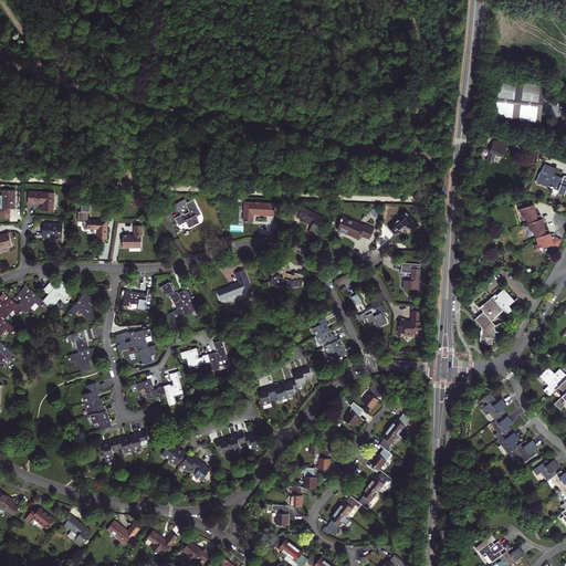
[(542,130),(548,80),(500,72),(492,124),(542,130)]
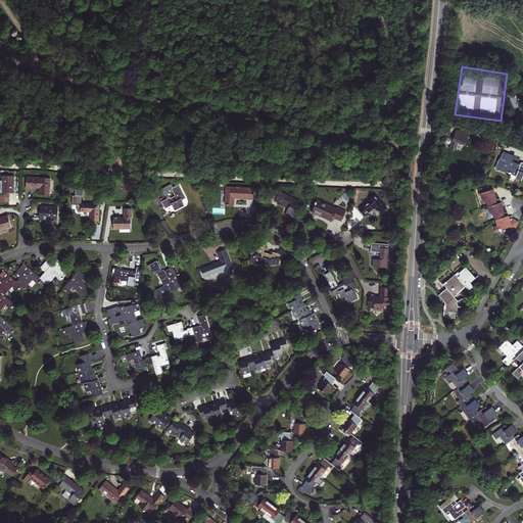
[(458,129),(449,148),(457,150),(460,143),(466,145),(470,134),(458,129)]
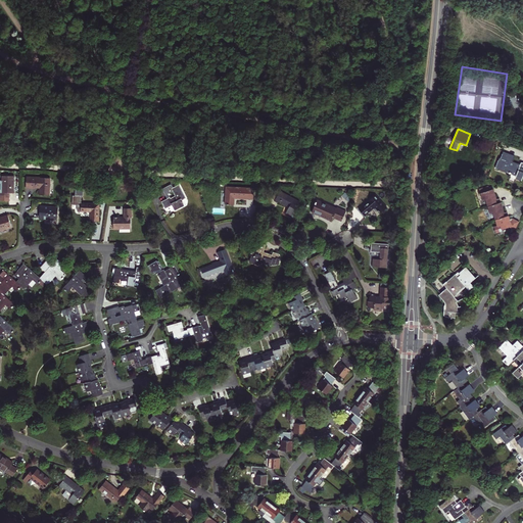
[(511,176),(522,181),(522,178),(522,162),(521,164),(513,161),(515,155),(504,151),(502,158),(501,157),(496,168),(512,174),(511,176)]
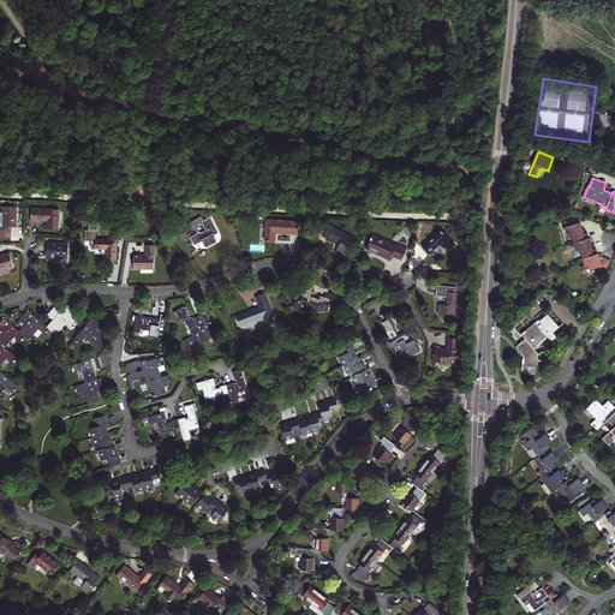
[(0,234),(11,236),(12,226),(17,226),(17,207),(3,206),(3,212),(0,212),(0,234)]
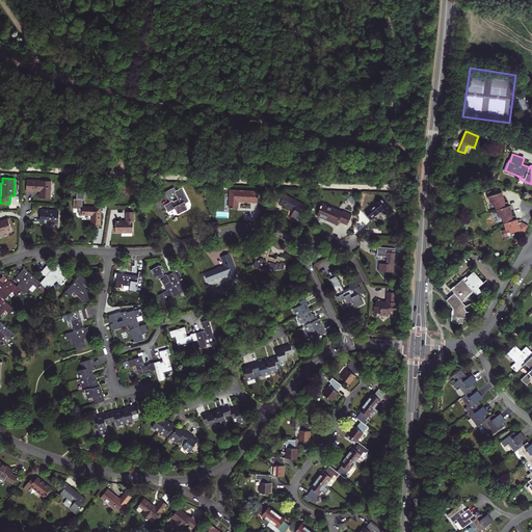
[(41,190),(41,197),(51,197),(52,181),(27,180),(26,190),(34,190),(41,190)]
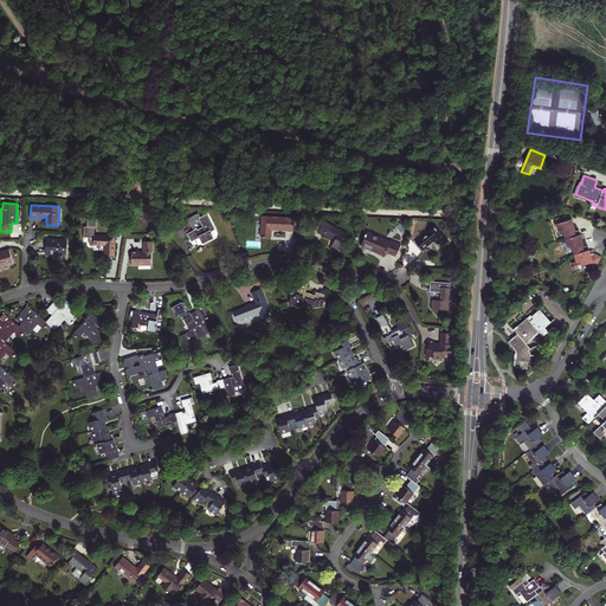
[(216,229),(207,213),(199,217),(202,226),(198,229),(197,227),(194,229),(194,230),(187,233),(192,240),(200,237),(202,242),(214,237),(211,231),(216,229)]
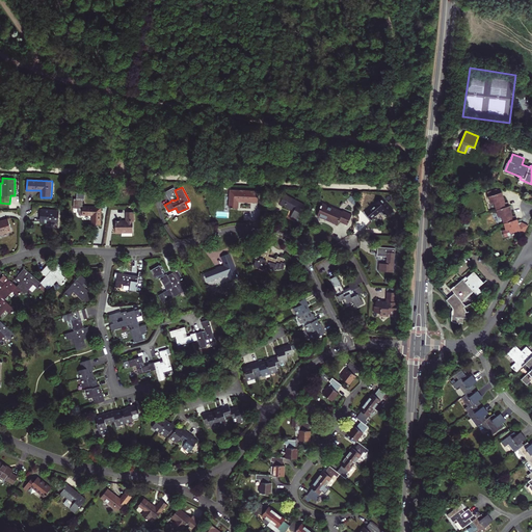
[(506,201),(504,194),(503,194),(502,192),(504,192),(503,191),(500,191),(499,187),(489,190),(493,201),(495,201),(498,208),(509,205),(510,204),(509,200),(506,201)]
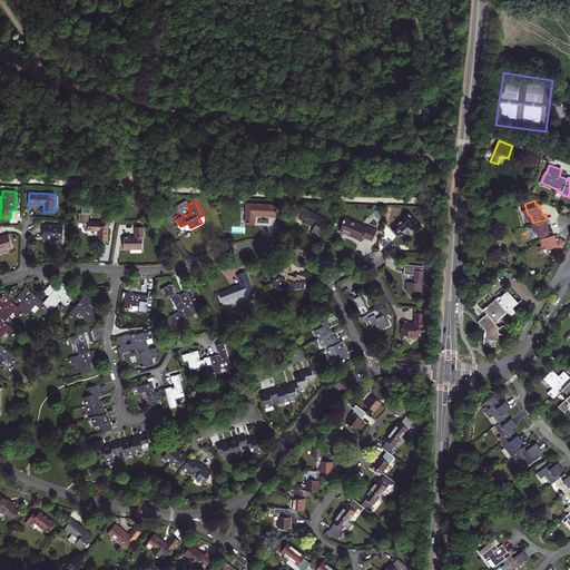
[(186,202),(177,205),(183,215),(185,214),(186,215),(190,213),(187,204),(186,202)]
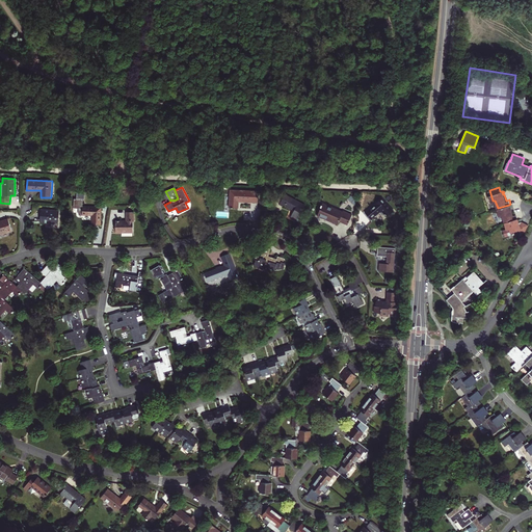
[(229,206),(239,207),(239,201),(258,202),(259,191),(230,189),(229,206)]
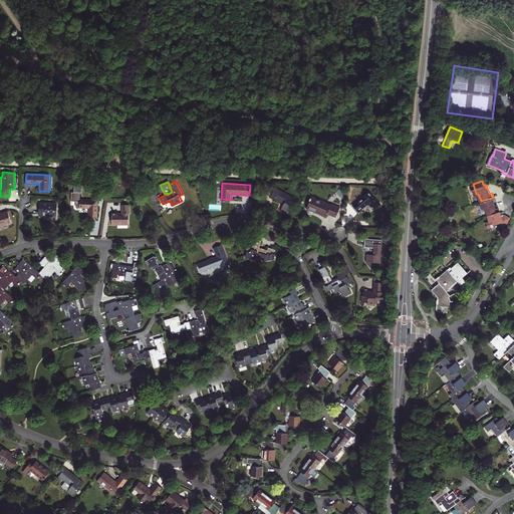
[(295,197),(275,187),(275,188),(270,196),(270,197),(273,199),(274,197),(284,203),(281,210),(287,213),(295,197)]
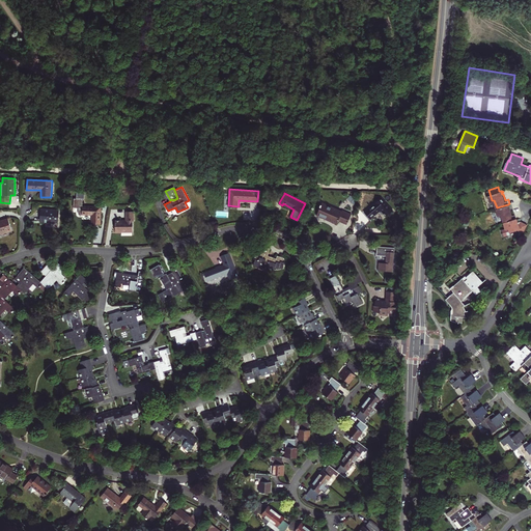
[(92,224),(93,224),(100,224),(100,206),(82,206),(83,197),(74,196),(74,207),(79,207),(78,214),(92,214),(92,224)]
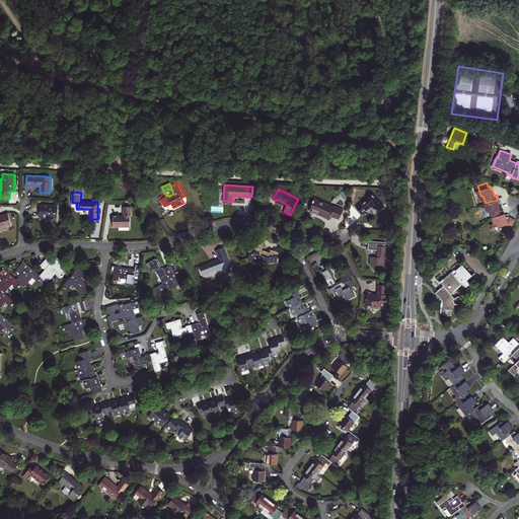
[(363,201),(357,206),(363,213),(368,208),(374,214),(383,205),(372,193),(367,198),(367,199),(363,202),(363,201)]
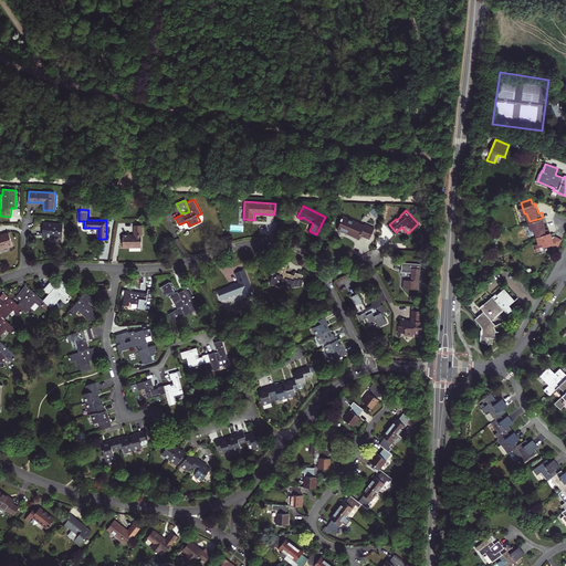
[(354,236),(359,238),(360,234),(369,238),(375,227),(365,223),(344,215),(338,227),(344,229),(343,231),(349,234),(350,233),(354,234),(354,236)]
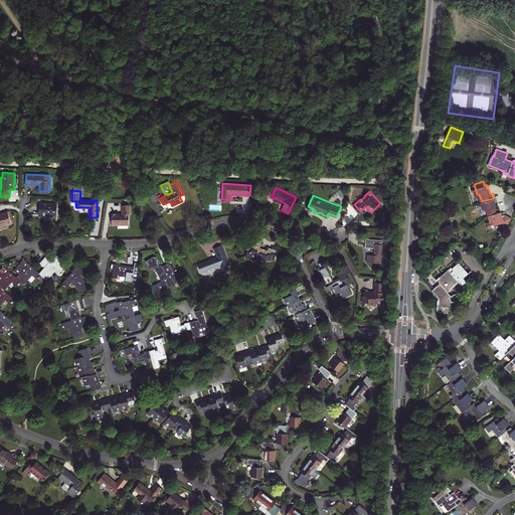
[(497,207),(495,201),(494,201),(493,198),(482,201),(484,207),(486,207),(489,215),(499,211),(501,210),(500,207),(497,207)]
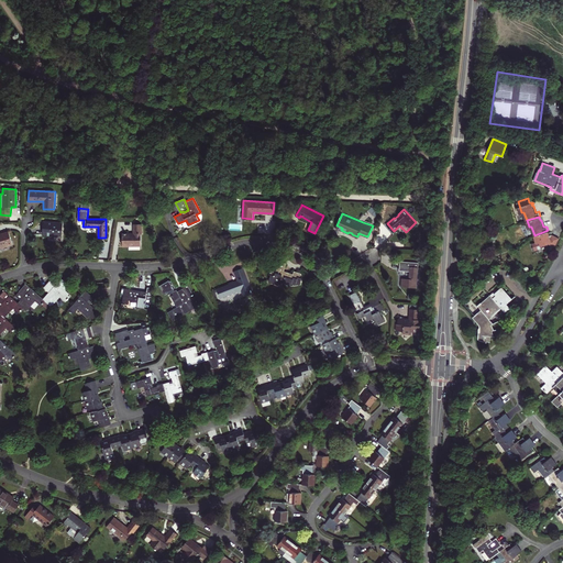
[(62,222),(44,221),(43,233),(62,235),(62,222)]
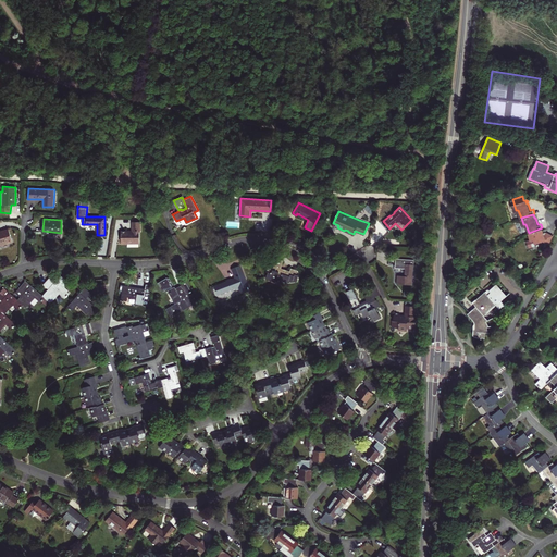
[(140,221),(132,221),(132,231),(121,231),(121,243),(139,243),(139,232),(140,231),(140,221)]
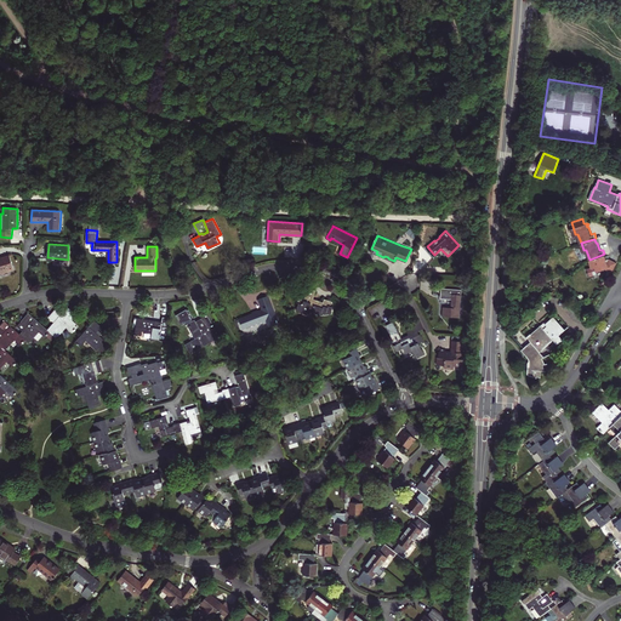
[(0,273),(13,269),(10,255),(0,257),(0,273)]
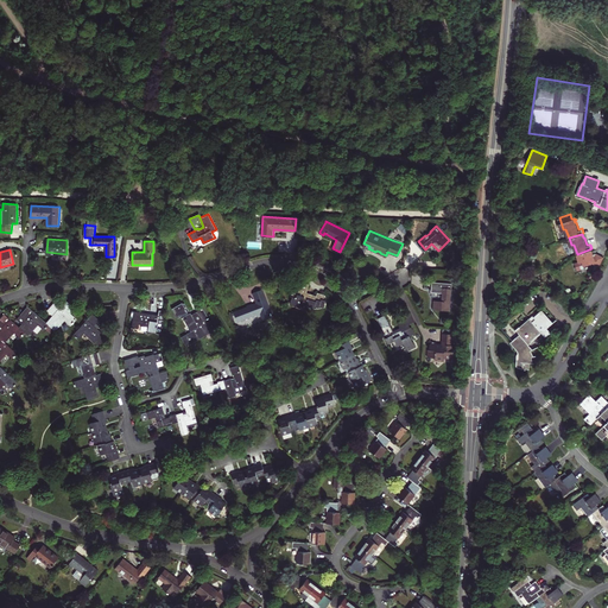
[(594,261),(600,264),(605,255),(595,252),(593,253),(590,253),(589,249),(577,254),(578,261),(575,263),(577,270),(584,267),(584,265),(594,261)]
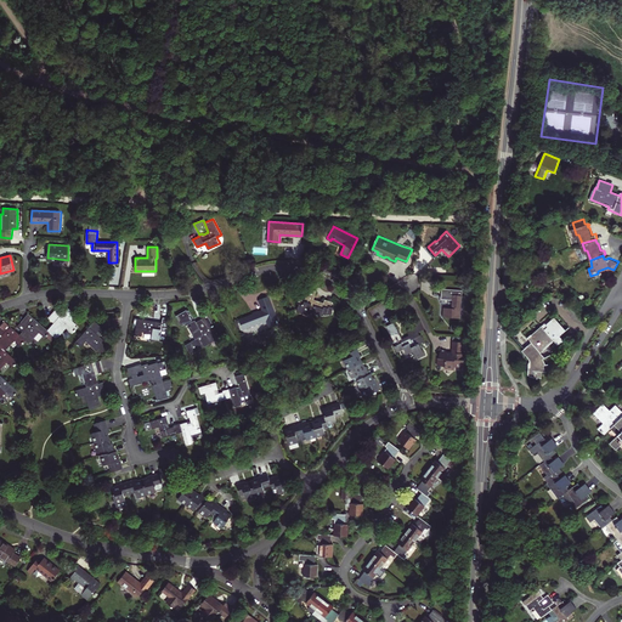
[(324,301),(317,300),(314,300),(316,290),(309,288),(305,298),(300,297),(298,303),(299,303),(297,310),(301,311),(303,310),(309,311),(310,307),(314,307),(312,310),(317,311),(322,312),(323,311),(329,314),(329,312),(332,312),(334,306),(332,306),(333,301),(324,299),(324,301)]
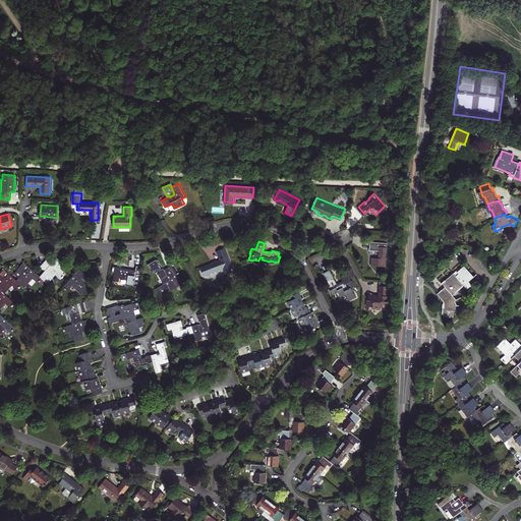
[(387,242),(370,241),(369,249),(379,250),(379,257),(371,256),(371,265),(386,266),(387,242)]
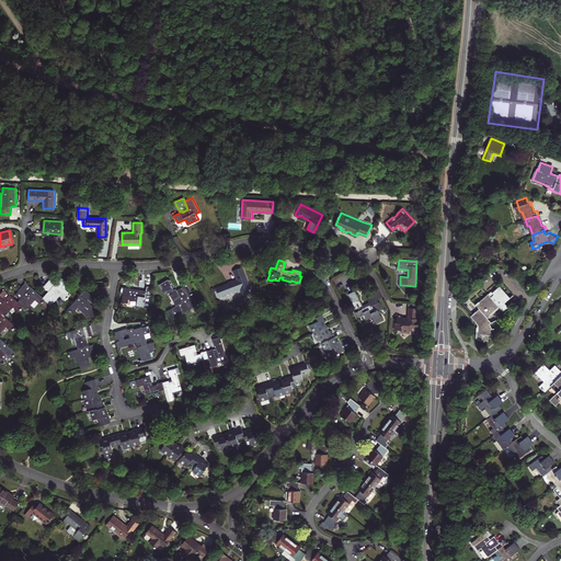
[(249,284),(242,266),(233,270),(238,281),(235,282),(233,279),(228,282),(228,283),(216,287),(219,296),(237,289),(237,288),(240,287),(243,295),(251,292),(249,284)]
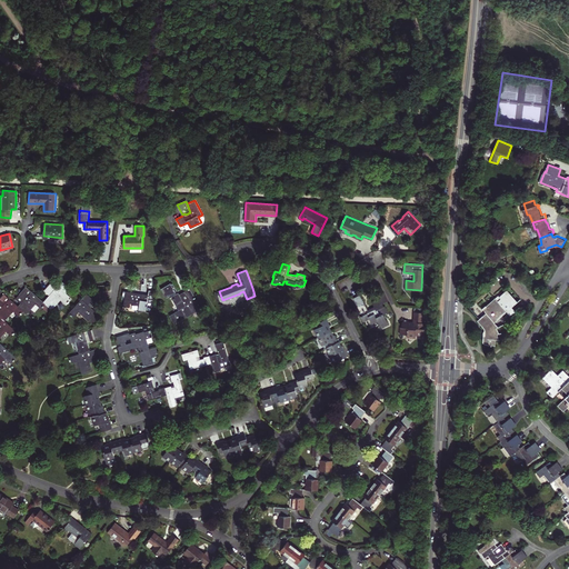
[(46,291),(50,287),(53,290),(57,287),(51,281),(45,289),(46,291)]
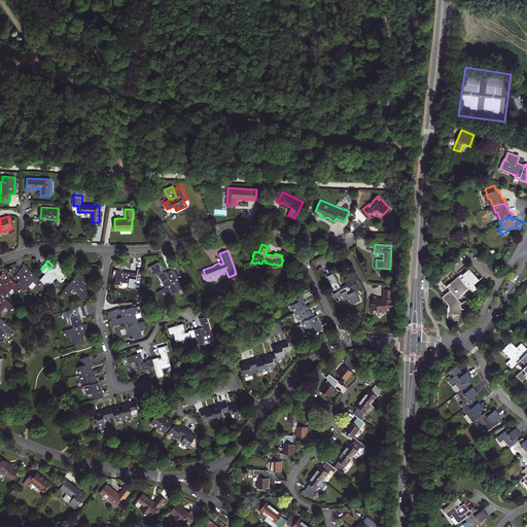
[(180,274),(176,267),(167,272),(165,271),(164,272),(162,269),(164,268),(160,261),(159,262),(157,261),(148,267),(154,275),(159,273),(167,286),(157,291),(161,299),(165,295),(166,296),(169,294),(169,293),(179,287),(183,285),(177,275),(180,274)]
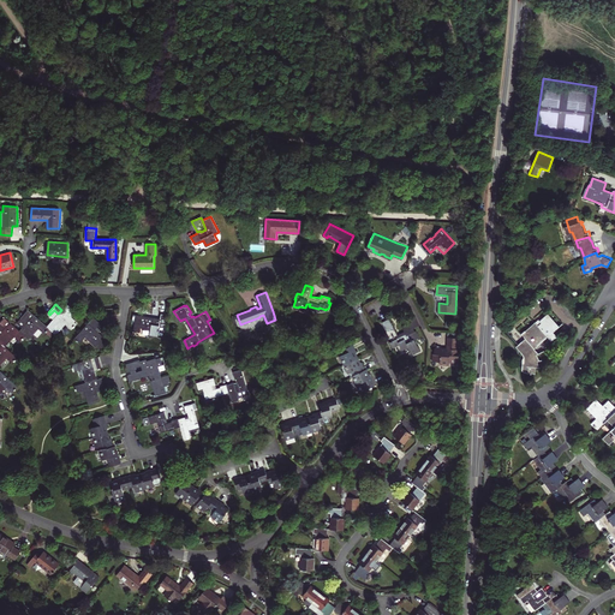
[(77,323),(61,310),(58,314),(54,310),(49,315),(54,318),(47,326),(55,333),(57,334),(66,324),(72,329),(77,323)]
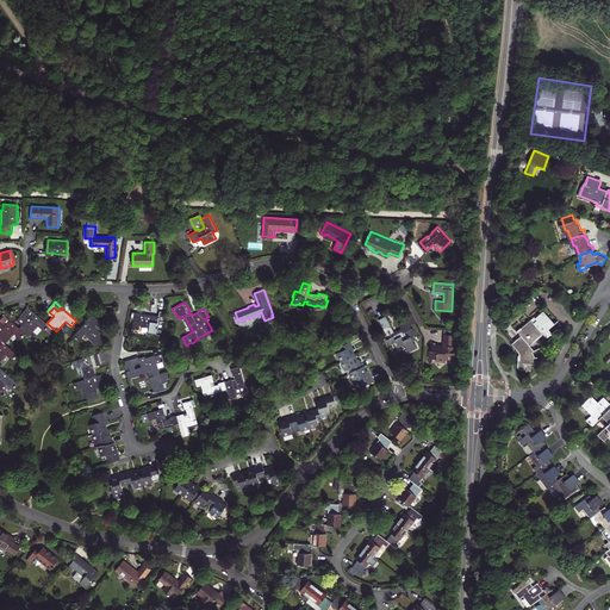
[(165,311),(160,310),(159,317),(151,316),(153,315),(132,311),(131,318),(134,318),(132,327),(139,328),(139,325),(149,327),(148,332),(163,335),(165,311)]
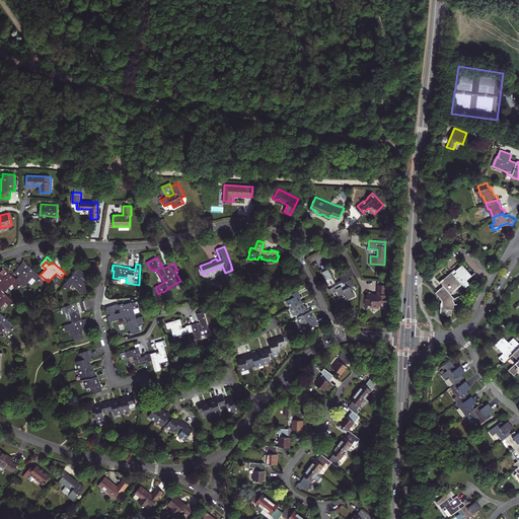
[(44,284),(47,281),(40,275),(28,265),(25,269),(20,265),(14,272),(19,276),(17,279),(21,283),(24,286),(32,277),(38,282),(39,280),(44,284)]
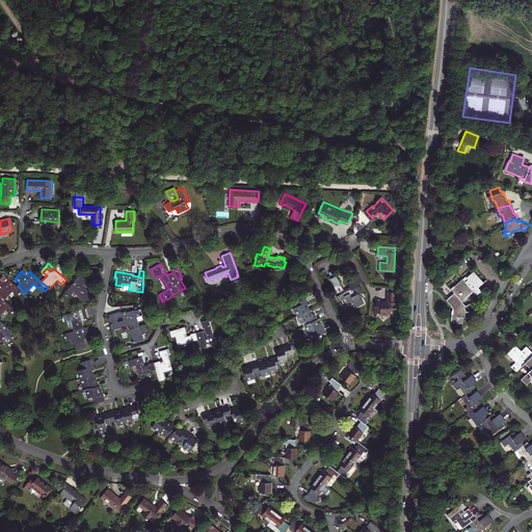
[(455,292),(447,300),(453,306),(454,309),(454,314),(452,314),(453,320),(454,321),(458,322),(458,317),(467,318),(466,312),(467,312),(464,307),(467,306),(463,302),(467,298),(466,298),(474,291),(478,294),(482,291),(479,288),(484,283),(474,271),(468,277),(467,276),(453,290),(455,292)]
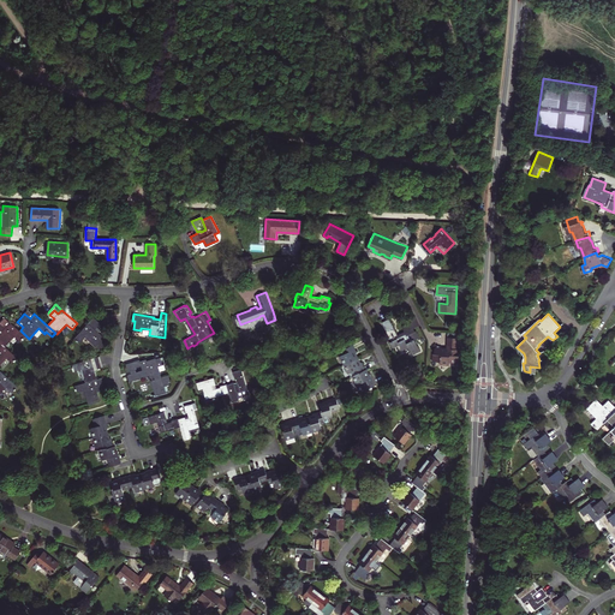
[(399,336),(398,334),(389,318),(382,322),(392,340),(390,341),(393,347),(395,346),(395,344),(399,341),(402,350),(404,348),(404,347),(407,346),(407,347),(408,346),(412,352),(419,348),(415,339),(419,336),(417,330),(416,330),(413,327),(419,324),(415,315),(406,320),(407,323),(402,326),(405,330),(401,332),(402,335),(399,336)]
